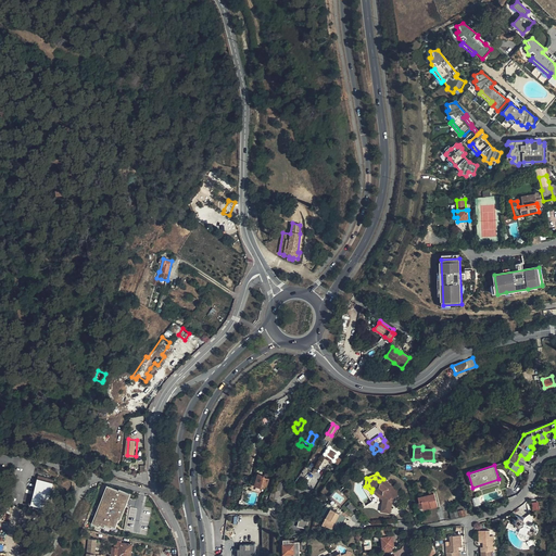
[(253,487),(265,490),(268,479),(263,477),(263,476),(256,475),(253,487)]
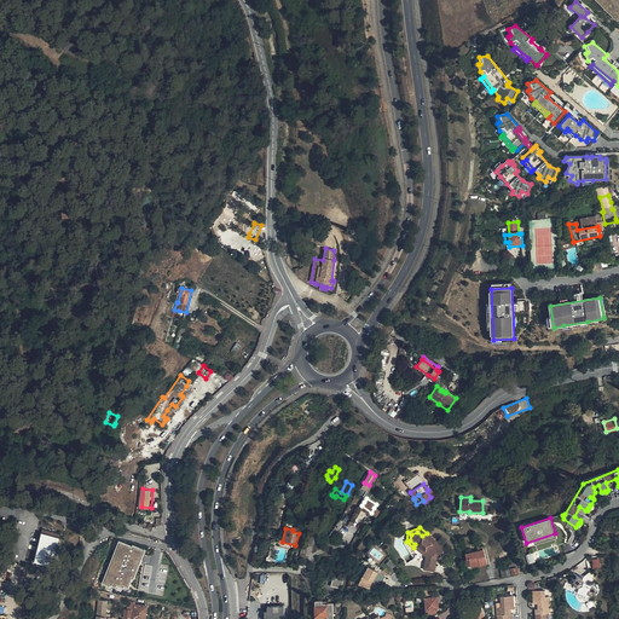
[(41,530),(35,565),(52,567),(58,533),(41,530)]
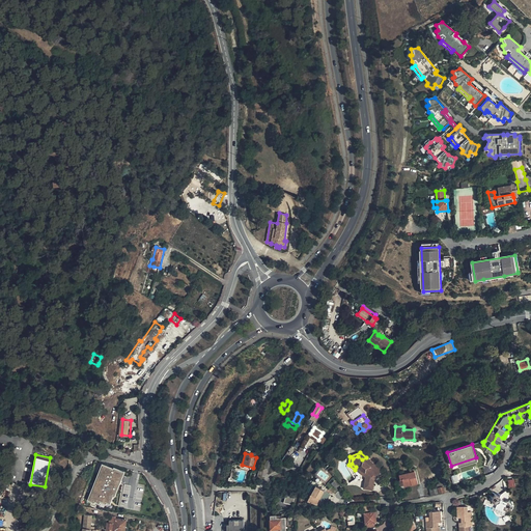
[(365,477),(363,490),(372,491),(373,480),(370,478),(372,475),(374,476),(380,474),(380,469),(366,457),(362,459),(358,456),(353,458),(352,464),(356,467),(355,470),(360,474),(361,474),(365,477)]
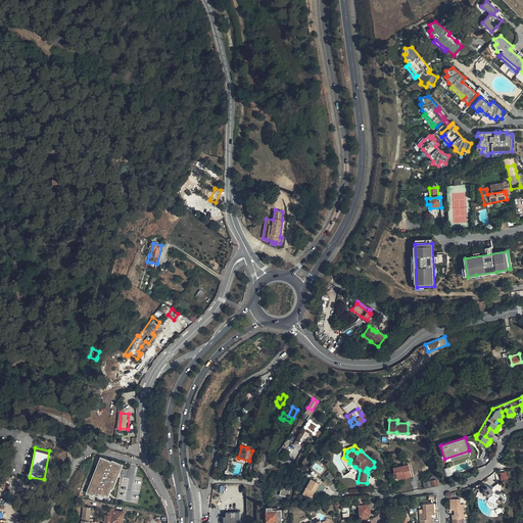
[(470,454),(469,450),(450,457),(452,460),(470,454)]
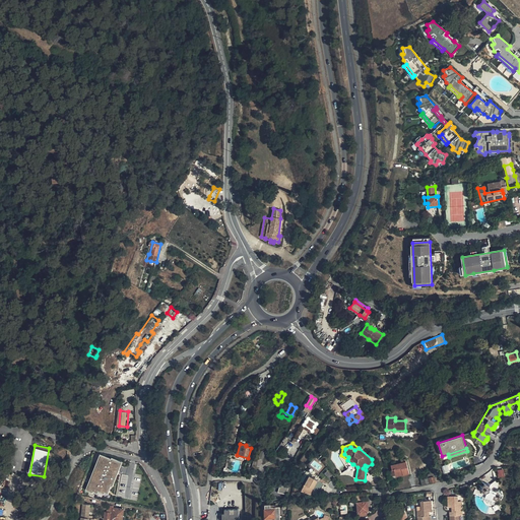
[(119,465),(121,461),(112,457),(112,458),(102,454),(100,458),(99,458),(96,462),(99,462),(96,466),(95,465),(92,473),(93,473),(92,477),(91,477),(89,481),(90,481),(87,490),(92,492),(92,491),(98,493),(99,489),(108,493),(112,484),(113,484),(117,473),(119,473),(120,470),(119,470),(121,465),(119,465)]
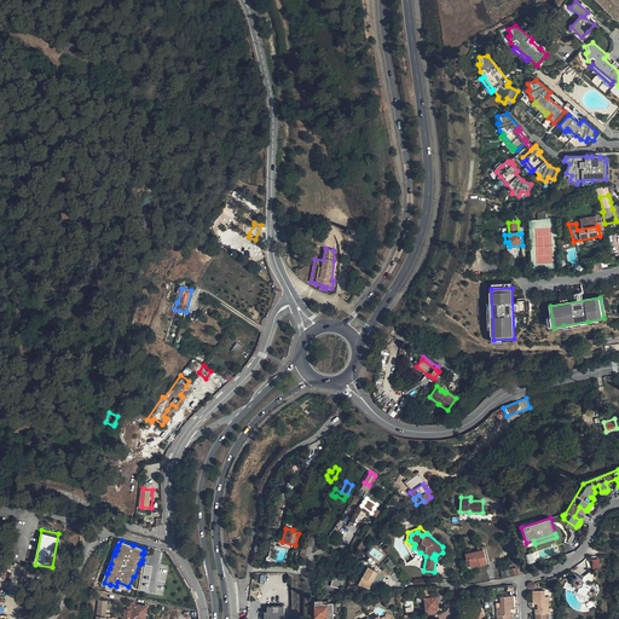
[(479,550),(466,553),(467,559),(466,559),(467,566),(470,565),(479,563),(479,566),(487,563),(482,545),(478,548),(479,550)]
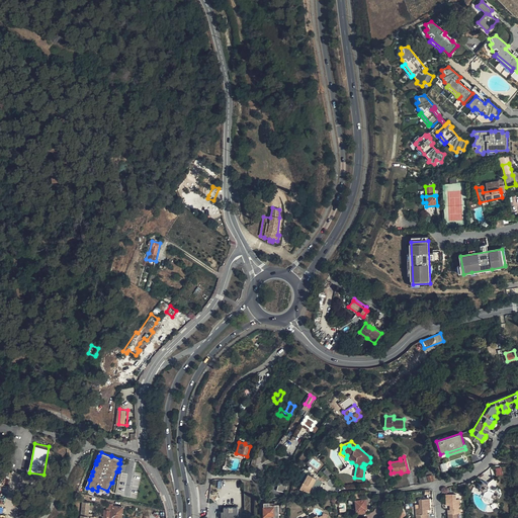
[(318,464),(311,459),(307,464),(308,465),(313,470),(318,464)]
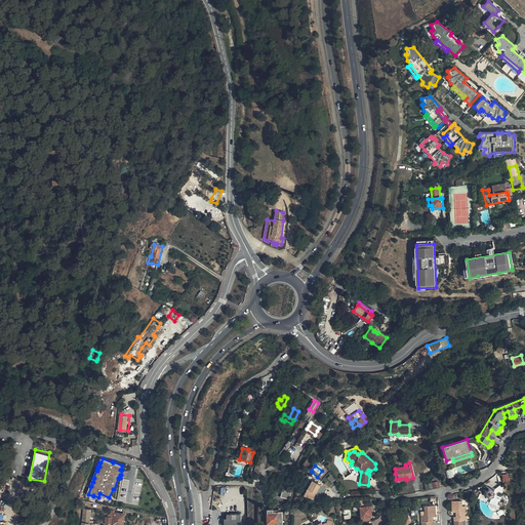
[(307,489),(311,482),(312,480),(307,478),(306,481),(303,487),(307,489)]
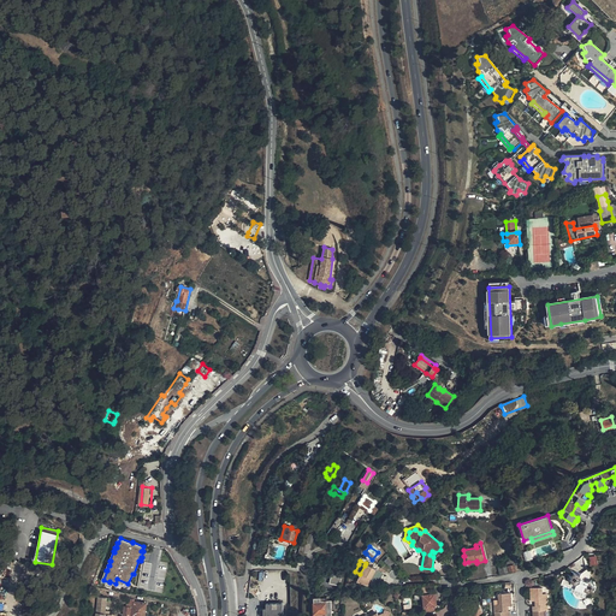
[(513,572),(511,567),(517,566),(516,561),(510,562),(511,564),(502,567),(504,574),(513,572)]
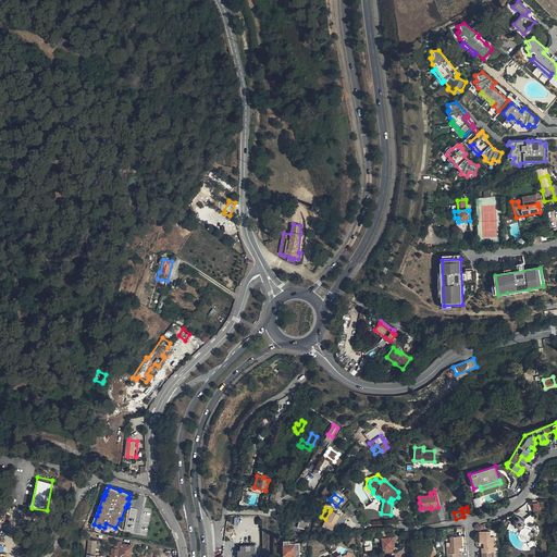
[(454,512),(462,510),(461,508),(448,511),(450,520),(456,519),(454,512)]
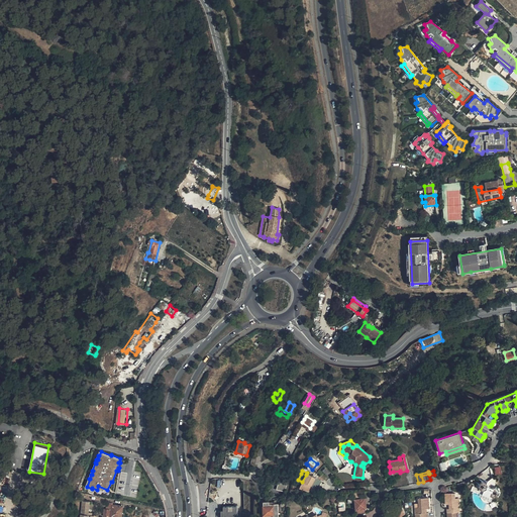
[(302,482),(299,488),(307,492),(308,490),(310,487),(314,480),(314,479),(306,475),(302,482)]
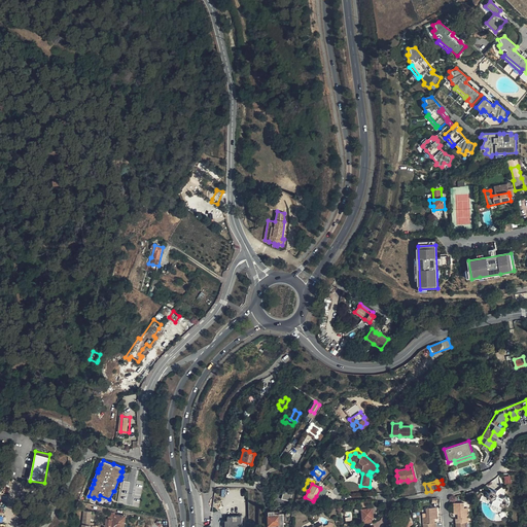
[(320,489),(316,496),(320,498),(324,491),(320,489)]
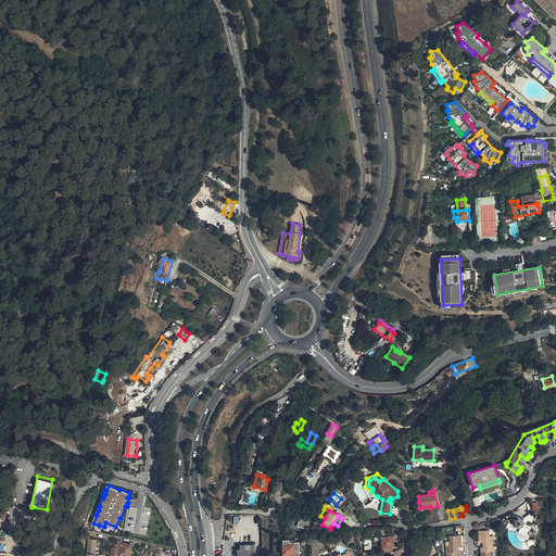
[(515,530),(529,535),(532,532),(534,532),(534,531),(535,530),(535,528),(534,526),(534,525),(533,523),(530,522),(530,523),(529,525),(522,522),(520,518),(519,518),(517,518),(514,519),(513,523),(514,527),(514,528),(515,529),(515,530)]
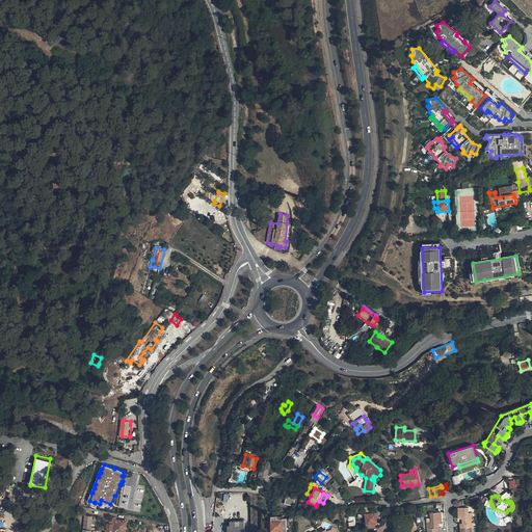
[(293,507),(295,499),(286,497),(284,505),(293,507)]
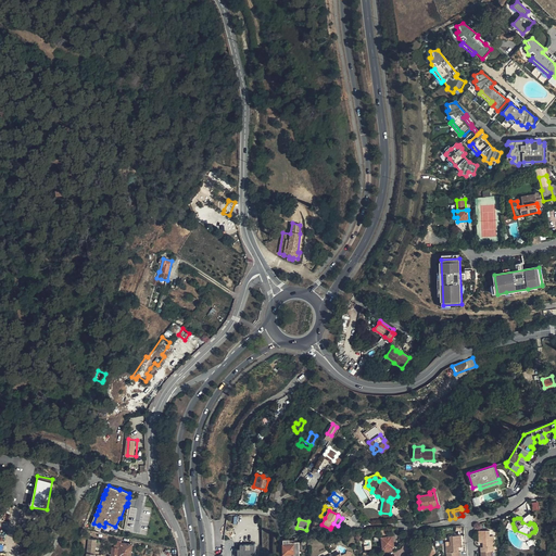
[(480,547),(480,555),(492,555),(492,551),(494,551),(493,541),(489,541),(489,536),(489,531),(478,531),(479,543),(482,542),(483,547),(480,547)]
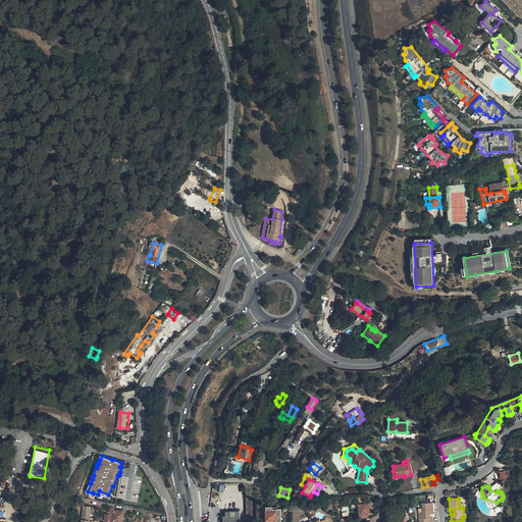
[(418,513),(418,521),(431,521),(431,518),(430,518),(428,518),(428,514),(430,514),(432,514),(431,503),(421,504),(422,512),(418,513)]
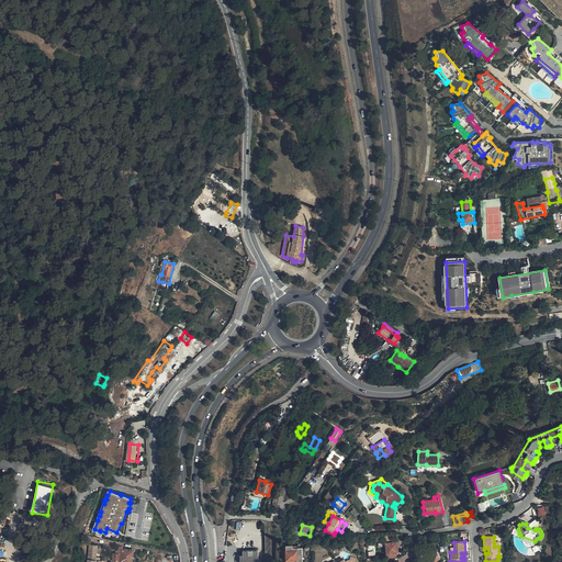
[(101,561),(102,558),(96,558),(97,543),(89,542),(87,561),(101,561)]
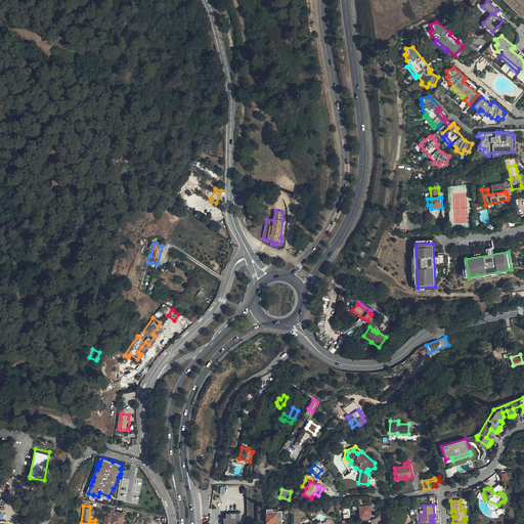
[(359,517),(370,516),(369,506),(358,508),(359,517)]
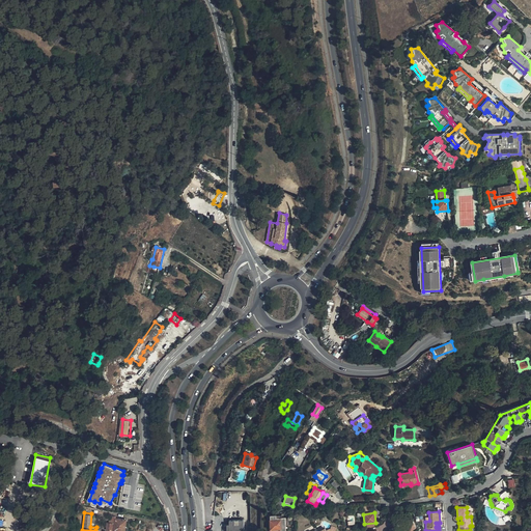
[(282,530),(284,520),(280,519),(275,519),(275,518),(275,515),(270,515),(269,529),(278,530),(282,530)]
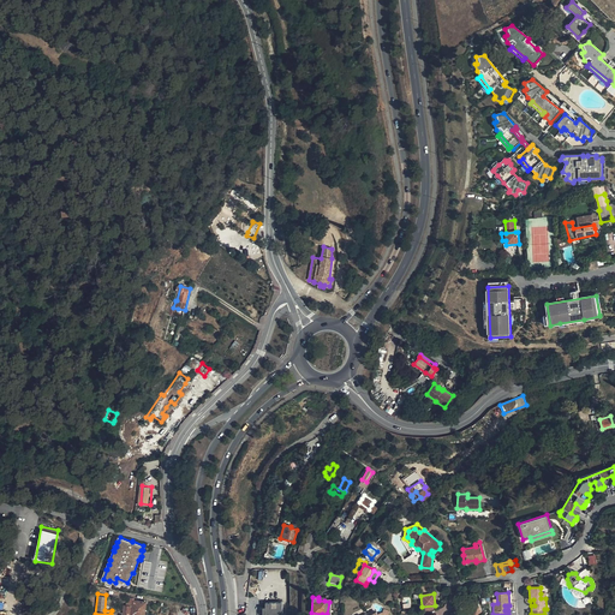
[(143,614),(145,602),(132,599),(132,604),(130,614),(137,614),(143,614)]
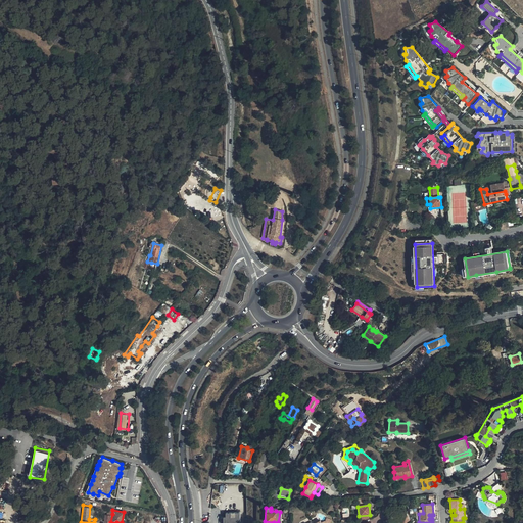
[(398,515),(402,522),(406,522),(411,521),(406,511),(398,515)]
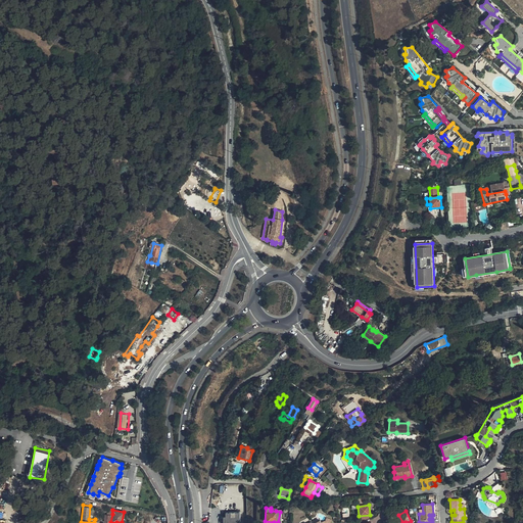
[(239,522),(239,512),(225,512),(225,516),(223,516),(223,522),(239,522)]
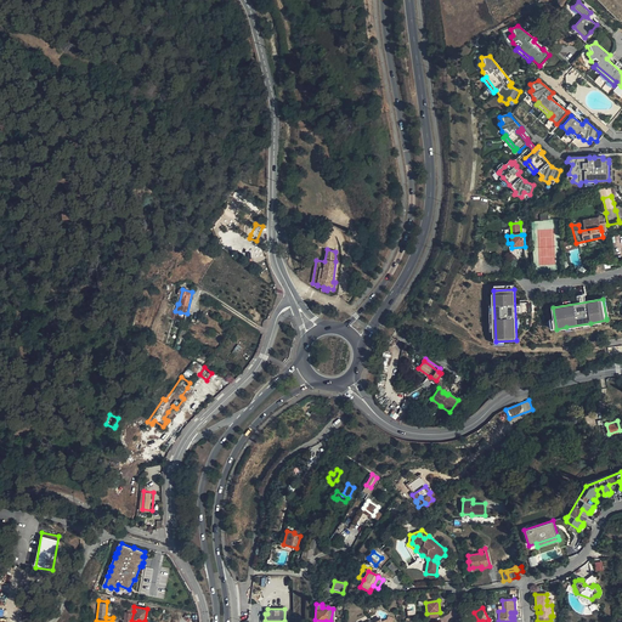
[(124,610),(123,620),(131,621),(134,611),(126,610),(124,610)]
